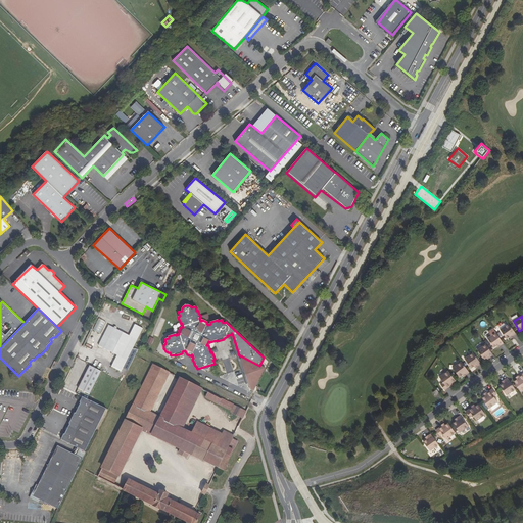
[(508,339),(511,337),(513,335),(514,336),(517,334),(510,324),(501,330),(508,339)]
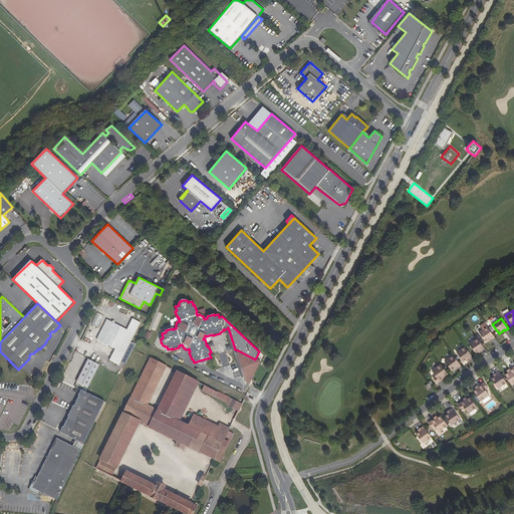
[(107,319),(101,330),(130,344),(135,346),(136,344),(135,343),(133,342),(132,342),(131,342),(141,322),(133,319),(127,329),(107,319)]
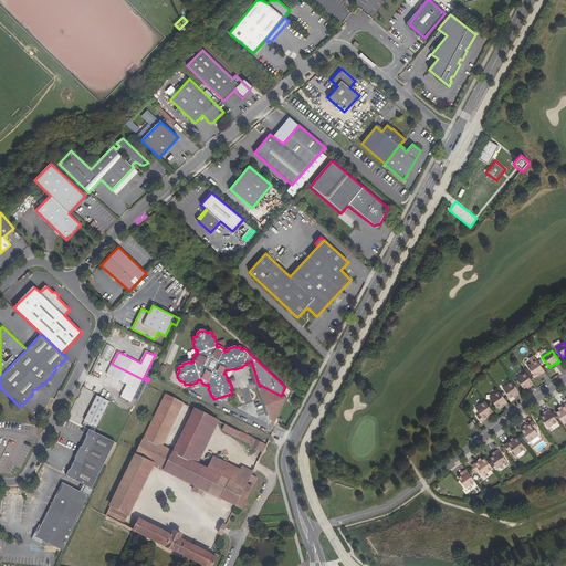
[(535,376),(538,374),(541,373),(542,374),(545,371),(537,360),(528,367),(535,376)]
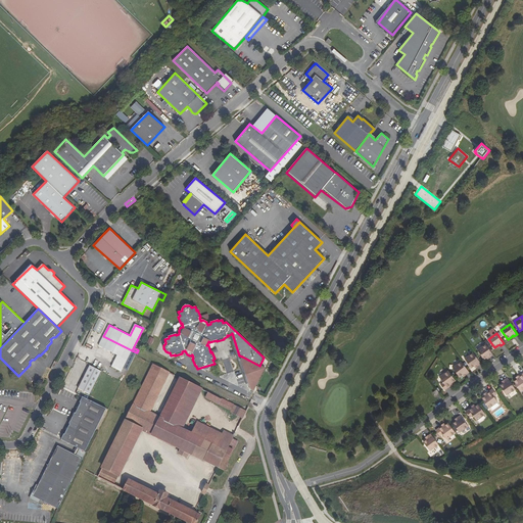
[(231,334),(229,335),(245,385),(248,384),(246,378),(244,372),(240,360),(231,334)]
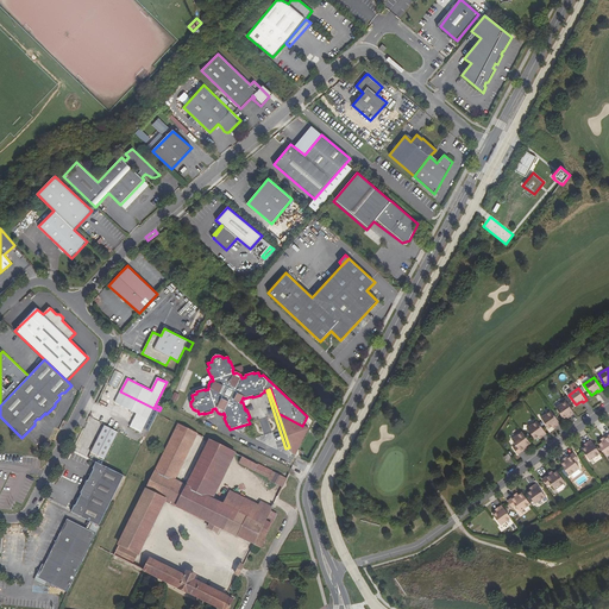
[(130,427),(142,433),(154,408),(120,391),(114,402),(137,414),(130,427)]
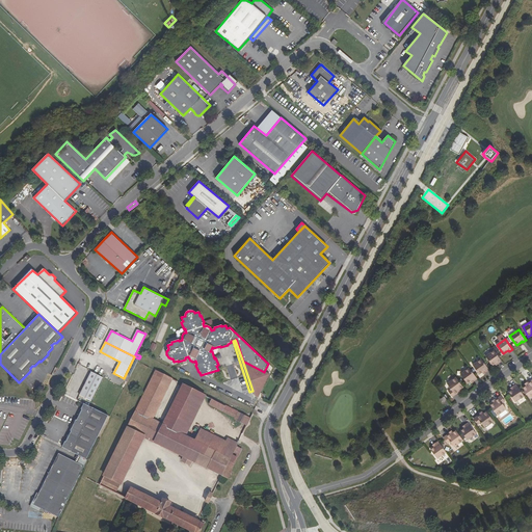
[(493,366),(496,364),(498,363),(499,364),(502,361),(495,350),(486,356),(493,366)]
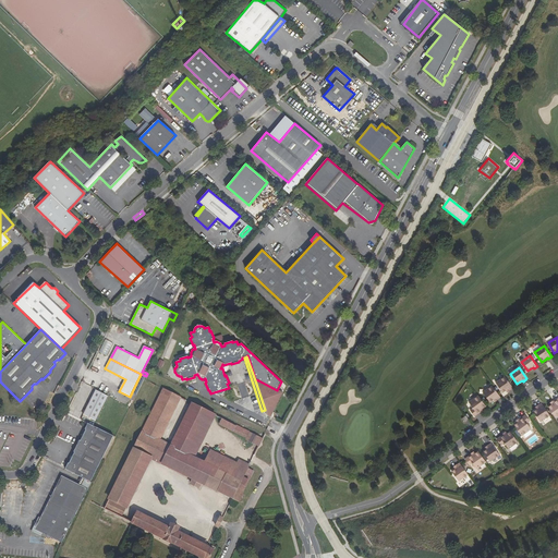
[(504,392),(507,390),(509,388),(510,390),(513,388),(506,376),(496,383),(504,392)]
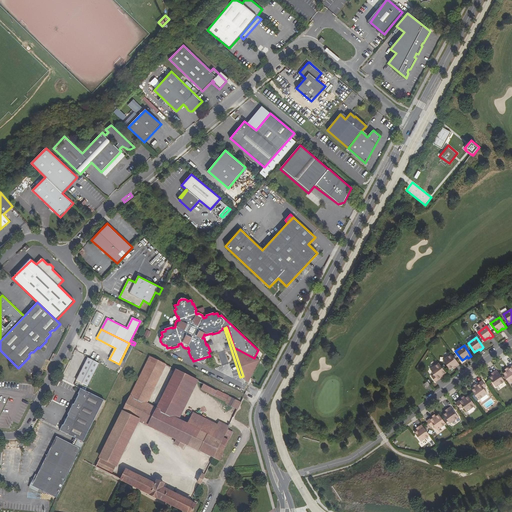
[(248,383),(259,360),(254,358),(237,349),(235,352),(239,364),(242,365),(243,367),(241,370),(243,376),(245,382),(248,383)]
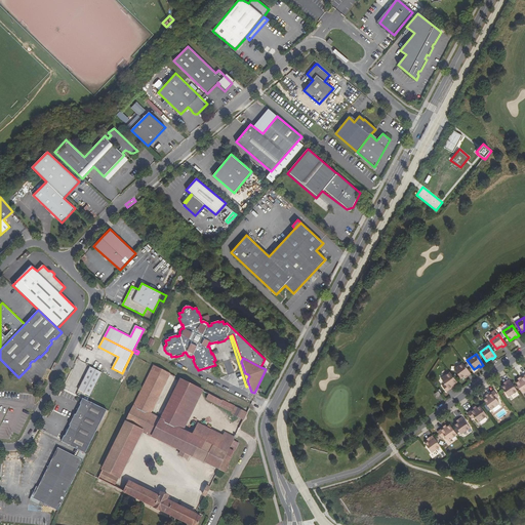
[(461,378),(465,376),(468,374),(469,376),(472,374),(463,363),(454,369),(461,378)]
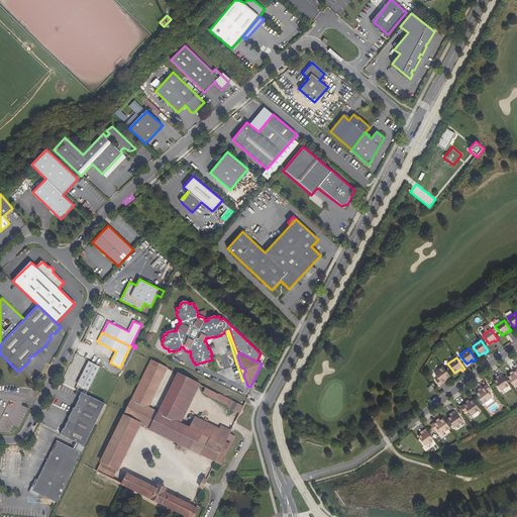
[(151,360),(133,396),(132,400),(147,408),(168,369),(151,360)]
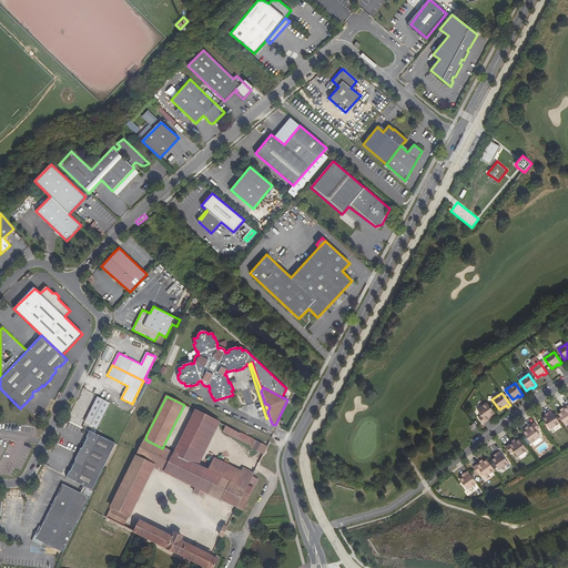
[(97,428),(110,403),(98,397),(84,423),(97,428)]
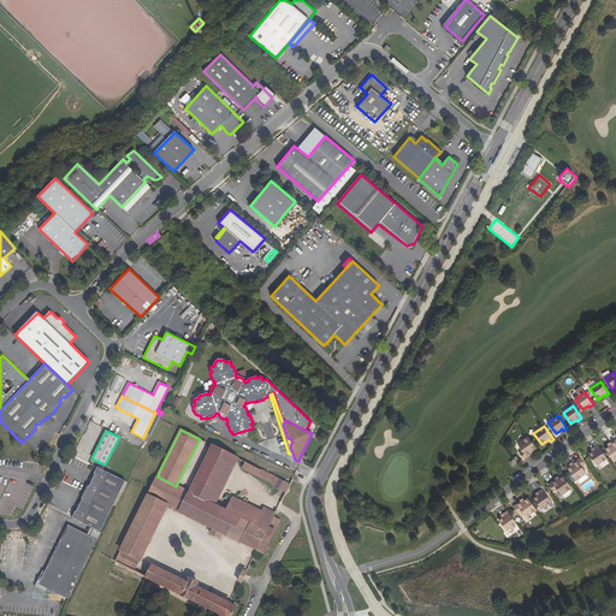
[(525,460),(532,455),(531,452),(533,451),(537,449),(528,437),(519,444),(523,450),(520,454),(525,460)]
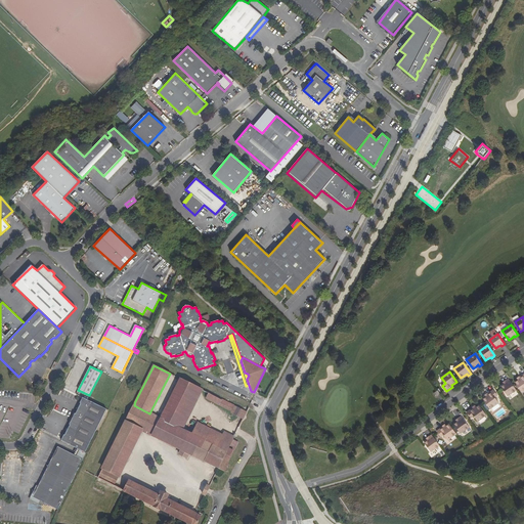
[(161,419),(182,430),(203,390),(180,379),(161,419)]
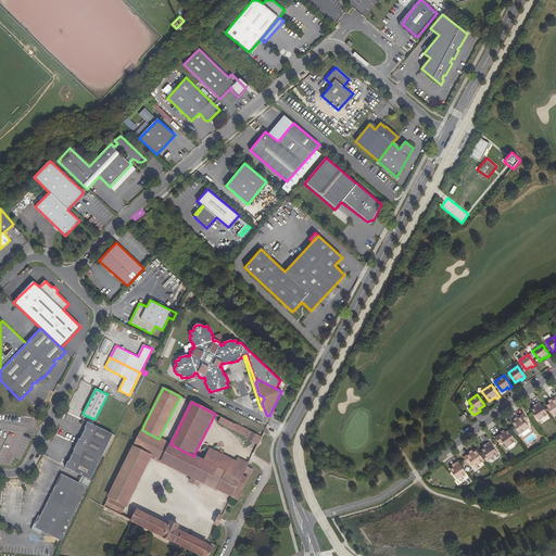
[(540,402),(536,404),(538,406),(535,407),(532,409),(539,420),(547,414),(540,402)]
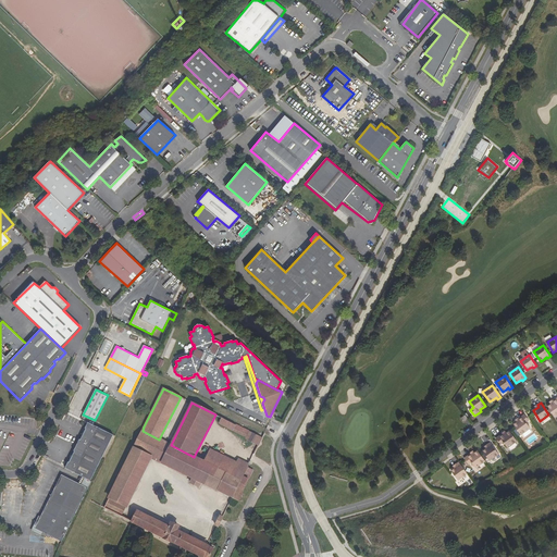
[(524,415),(518,419),(519,420),(517,422),(514,424),(521,435),(531,429),(527,423),(530,421),(524,415)]
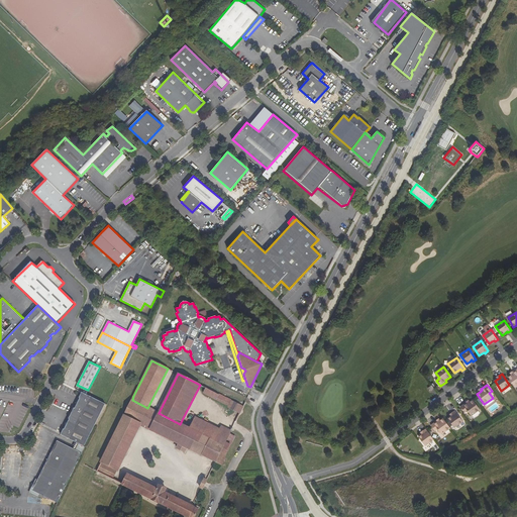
[(206,388),(203,394),(216,400),(219,394),(206,388)]
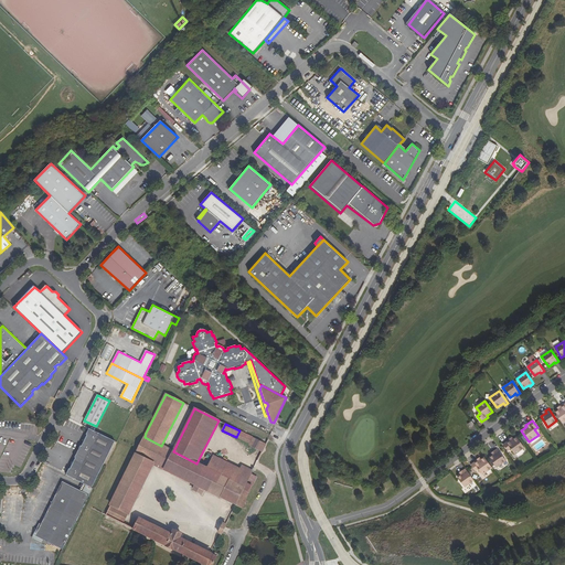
[(87,486),(92,488),(115,441),(89,428),(86,435),(87,435),(82,446),(81,446),(75,457),(76,458),(70,469),(66,475),(87,486)]
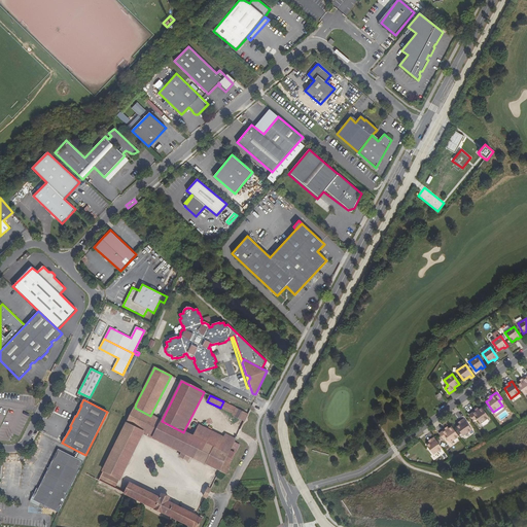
[(235,408),(223,401),(220,408),(232,414),(235,408)]
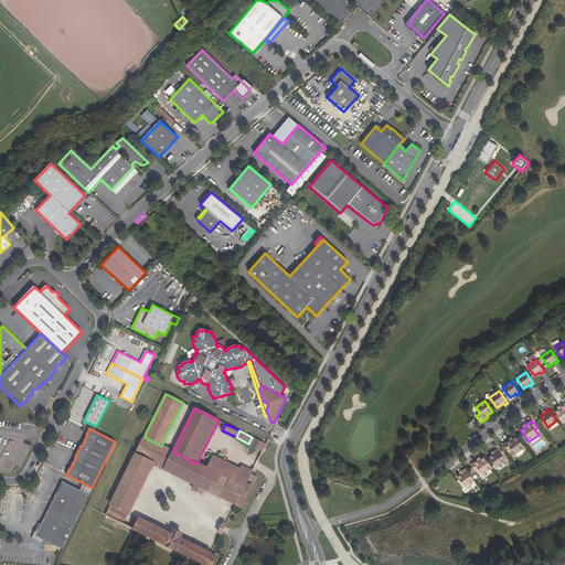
[(153,465),(163,469),(173,451),(161,446),(145,437),(136,454),(153,462),(153,465)]
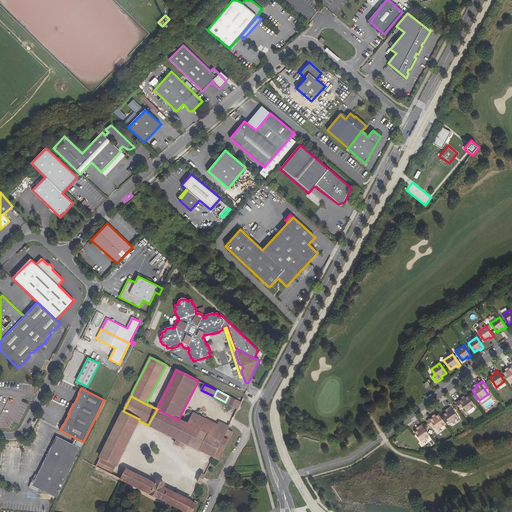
[(465,398),(463,399),(463,398),(456,402),(461,408),(463,407),(467,412),(476,406),(468,396),(465,398)]
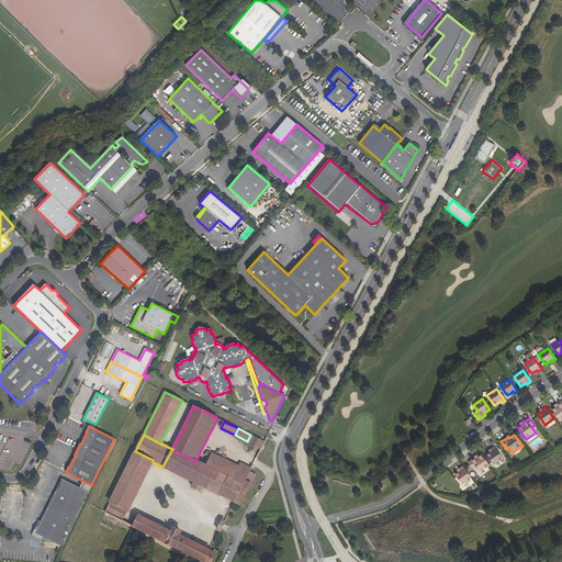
[(265,441),(251,436),(248,444),(261,449),(265,441)]
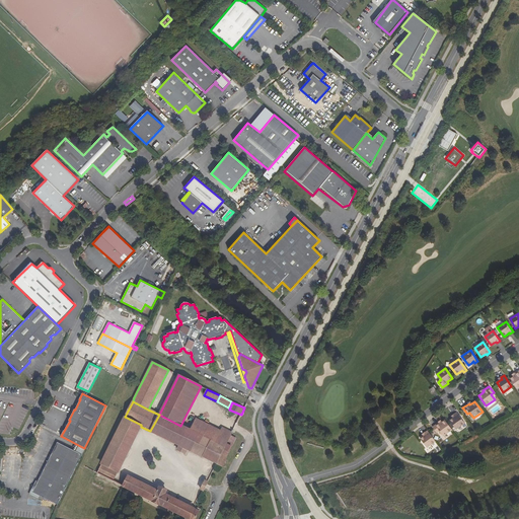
[(457,413),(454,415),(455,417),(453,418),(450,421),(456,430),(465,423),(457,413)]
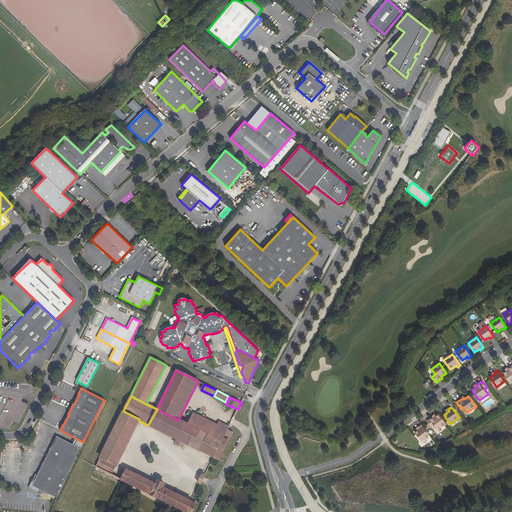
[(157,409),(148,425),(177,439),(175,444),(183,448),(185,444),(200,451),(208,434),(188,424),(178,420),(157,409)]
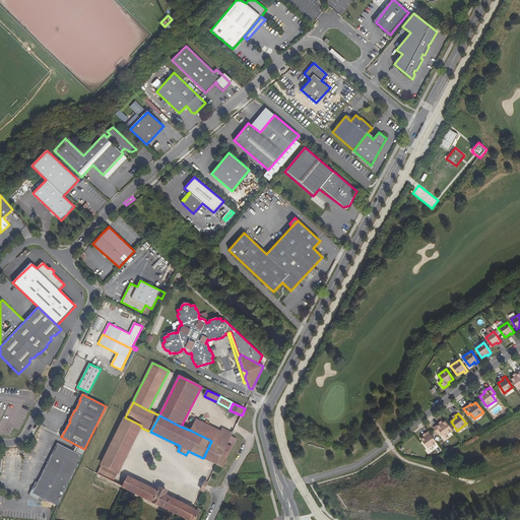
[(118,473),(141,428),(141,426),(125,417),(102,465),(118,473)]
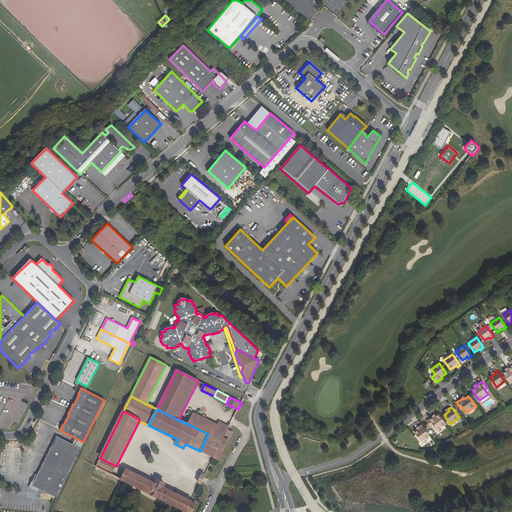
[(188,424),(208,434),(222,441),(227,430),(229,427),(219,422),(217,425),(193,413),(188,424)]
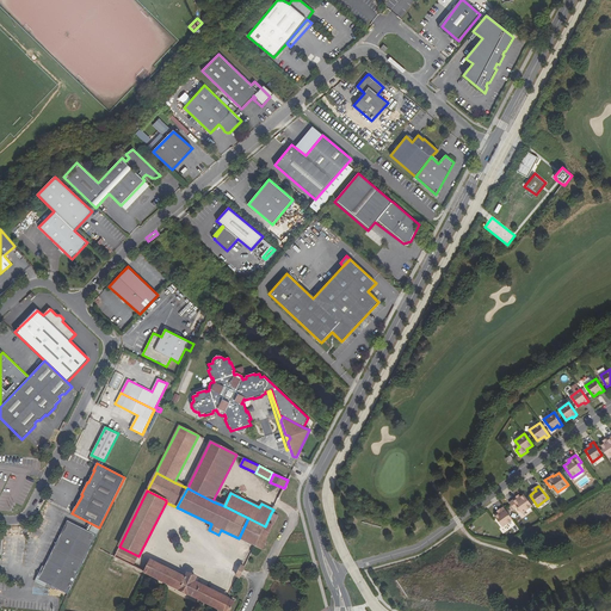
[(524,494),(520,497),(518,499),(517,497),(508,503),(514,510),(518,507),(522,513),(532,506),(524,494)]
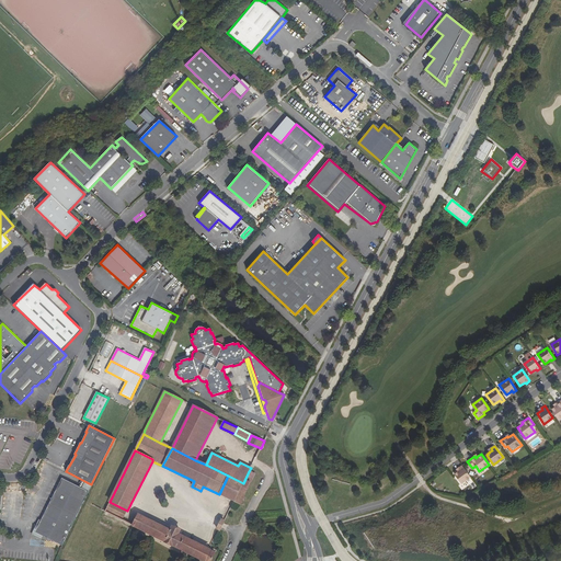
[(462,466),(459,468),(460,470),(457,472),(454,474),(461,484),(470,477),(462,466)]
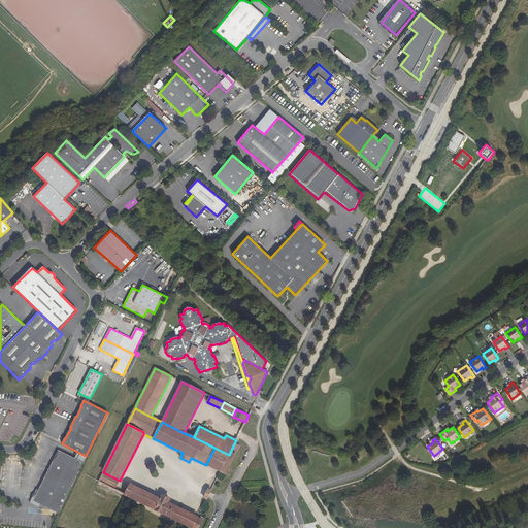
[(234,443),(229,455),(215,448),(206,465),(220,472),(225,474),(238,449),(239,446),(234,443)]
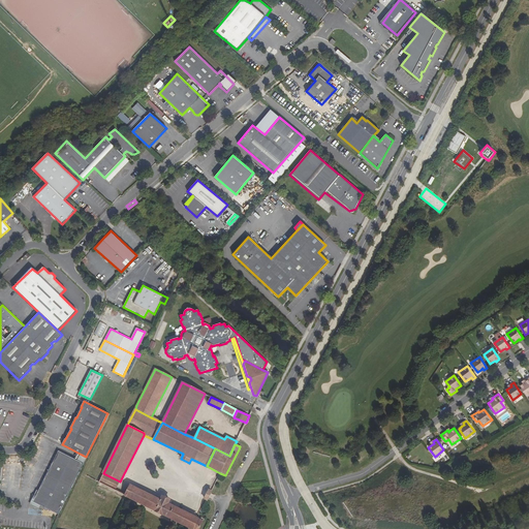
[(79,461),(59,452),(38,491),(36,490),(30,504),(39,509),(41,506),(59,515),(88,458),(86,457),(82,455),(79,461)]
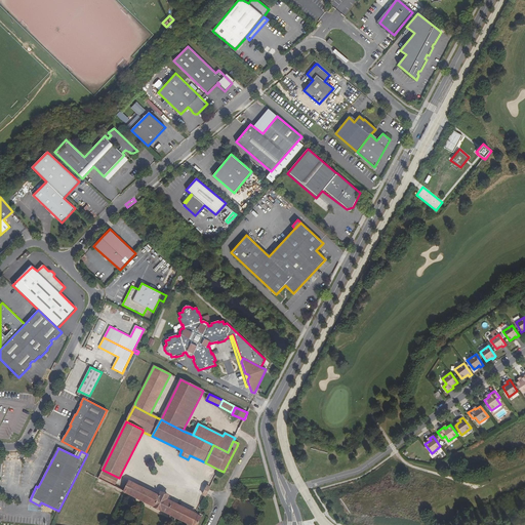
[(97,479),(115,487),(119,478),(103,470),(97,479)]
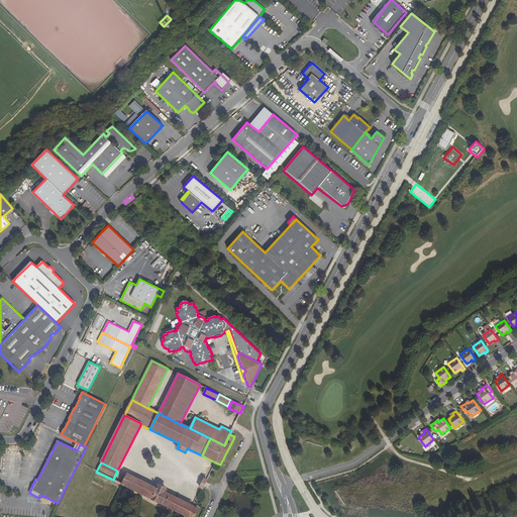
[(188,516),(194,516),(198,509),(193,507),(165,493),(167,489),(159,485),(157,489),(127,475),(122,485),(123,485),(188,516)]
